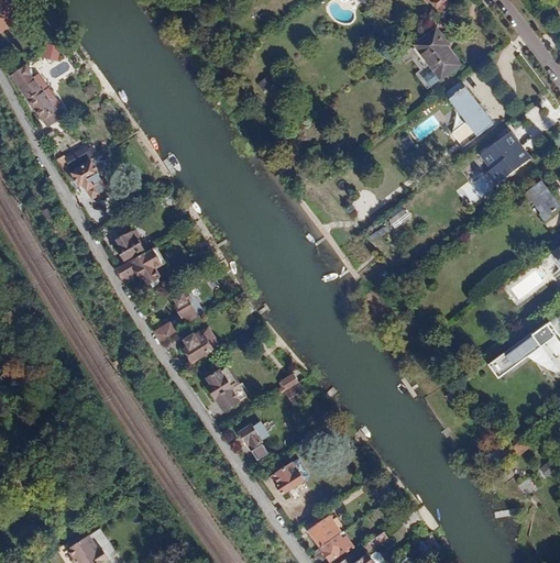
[(426,3),(429,0),(438,11),(448,3),(445,0),(419,0),(424,0),(426,3)]
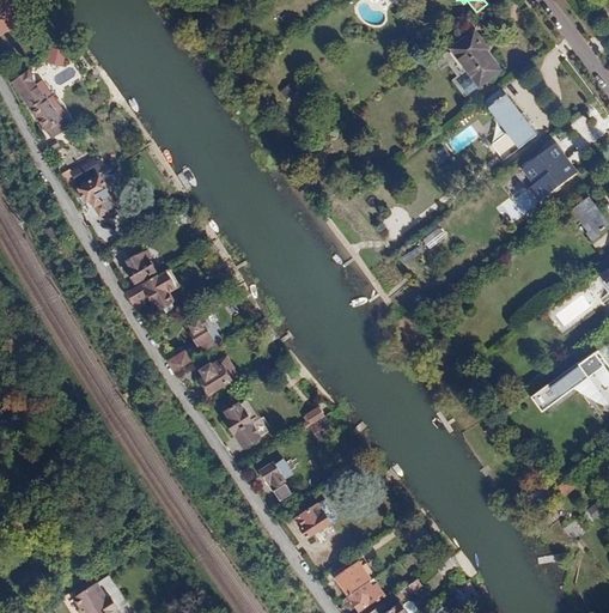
[(466,79),(464,79),(457,84),(466,96),(475,87),(495,73),(481,54),(483,52),(470,34),(448,52),(467,78),(466,79)]
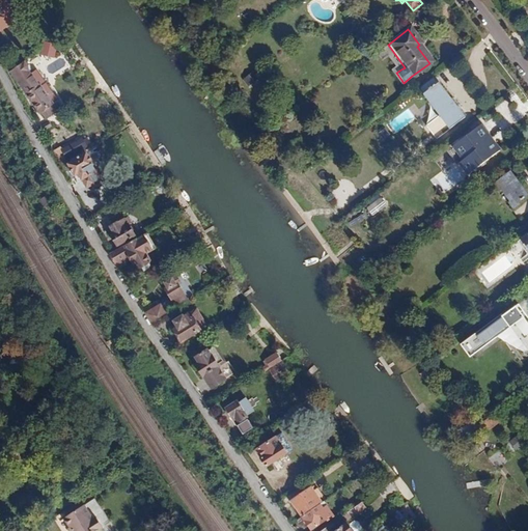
[(22,61),(8,73),(39,111),(45,107),(50,113),(61,105),(38,75),(33,79),(25,70),(25,65),(22,61)]
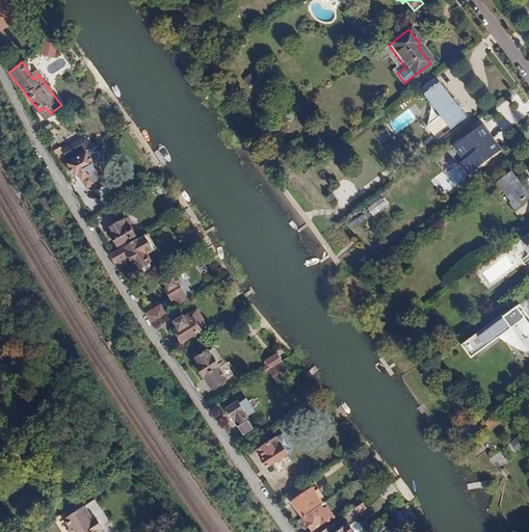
[(244,85),(256,78),(250,72),(240,79),(244,85)]
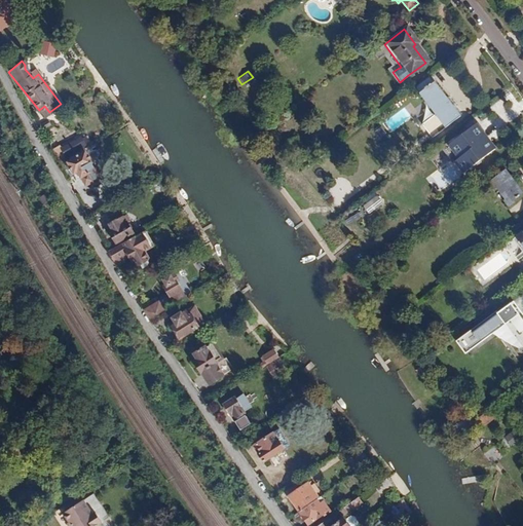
[(459,116),(431,77),(414,89),(423,101),(426,98),(447,125),(459,116)]
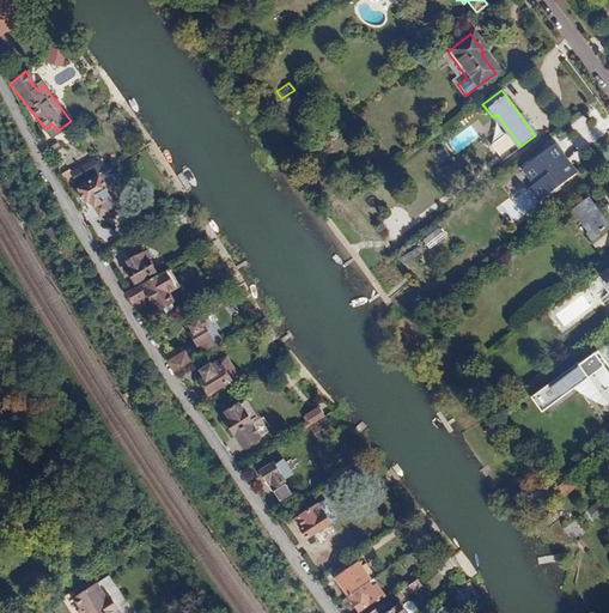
[(530,178),(537,174),(552,193),(577,173),(556,145),(531,165),(529,163),(523,168),(530,178)]
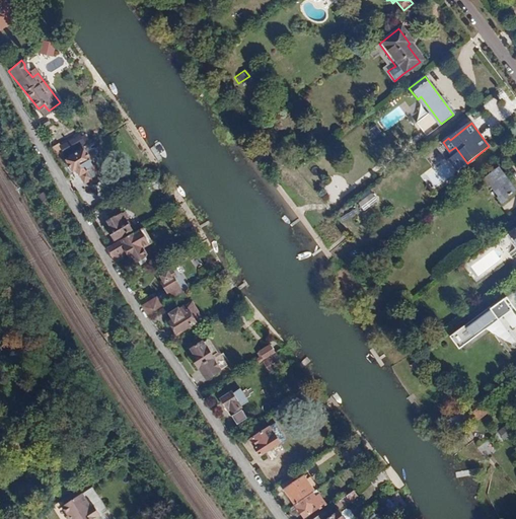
[(291,134),(277,145),(284,153),(297,143),(291,134)]
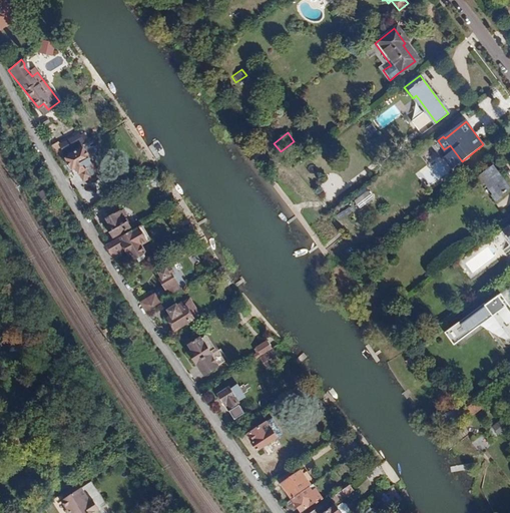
[(67,147),(69,151),(77,145),(74,141),(67,147)]
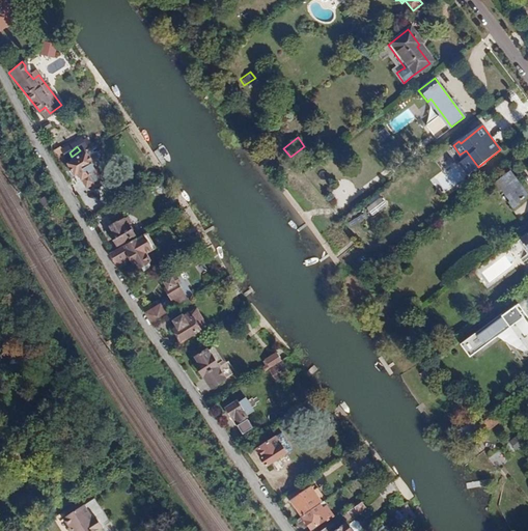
[(70,159),(72,163),(67,165),(75,175),(78,173),(87,187),(91,185),(92,186),(94,187),(96,186),(99,185),(100,184),(101,182),(101,179),(100,177),(81,149),(80,150),(72,157),(70,159)]
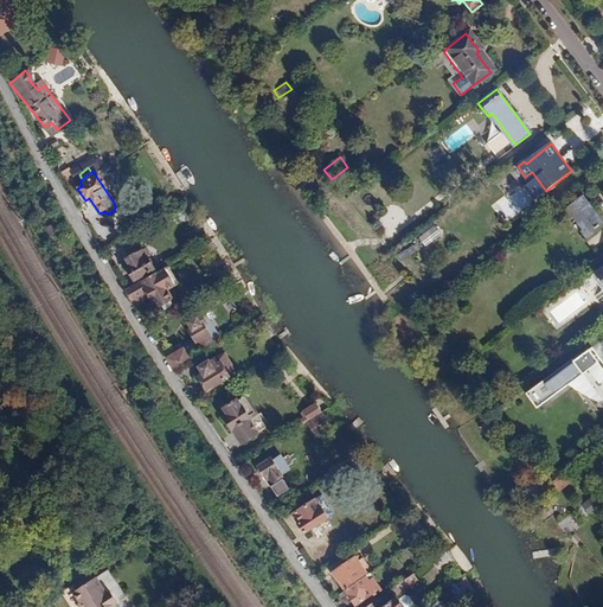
[(594,206),(588,199),(581,205),(583,208),(571,216),(585,235),(602,223),(591,208),(594,206)]
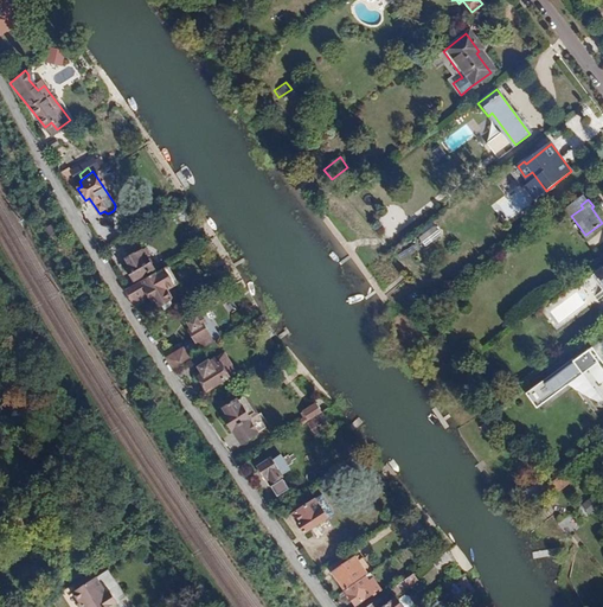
[(585,235),(590,241),(602,231),(602,221),(602,223),(585,235)]
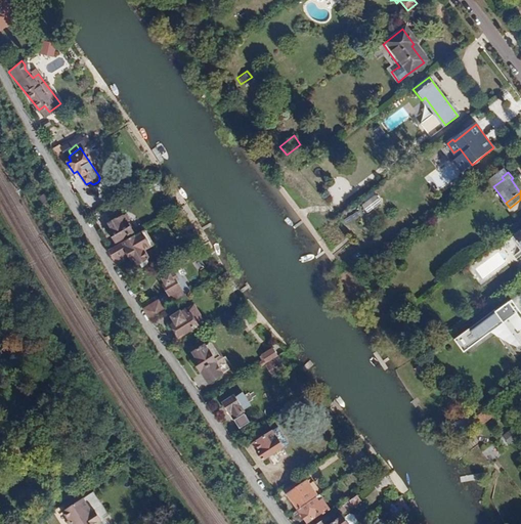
[(375,194),(360,206),(366,213),(380,203),(375,194)]
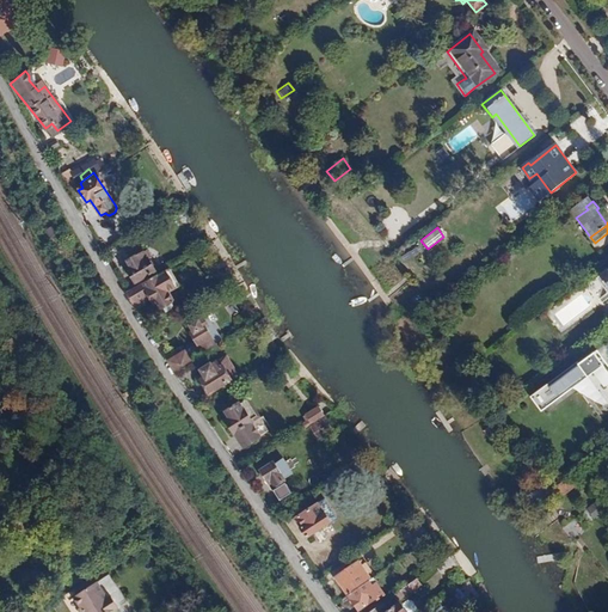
[(49,230),(43,233),(48,242),(54,237),(49,230)]
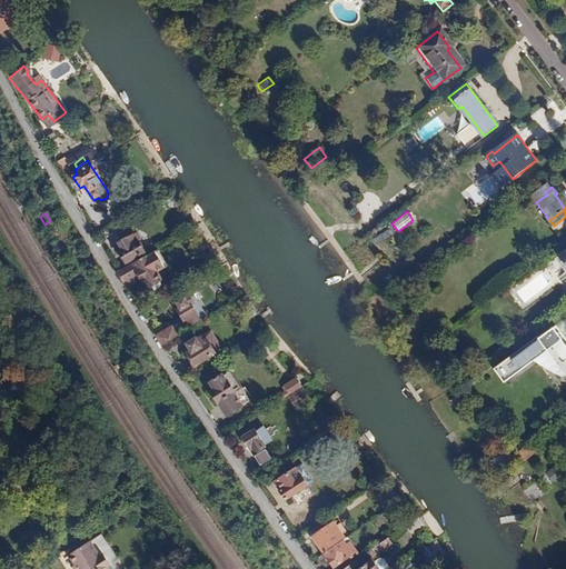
[(121,263),(123,262),(126,267),(142,257),(139,252),(141,251),(125,226),(112,235),(117,242),(116,243),(120,250),(116,252),(121,263)]
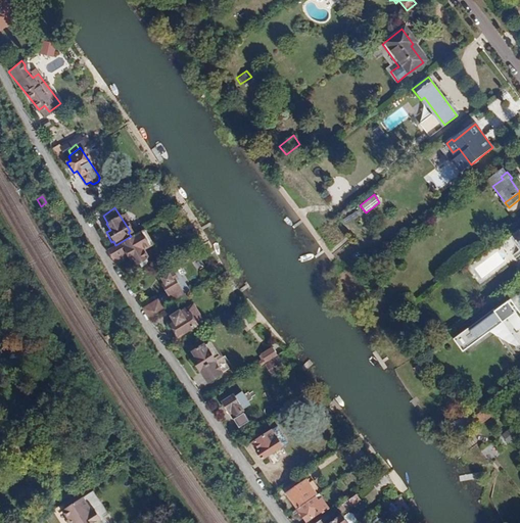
[(112,262),(125,253),(133,266),(135,264),(138,269),(146,263),(143,259),(146,256),(141,249),(150,244),(141,230),(131,236),(115,245),(106,250),(112,262)]
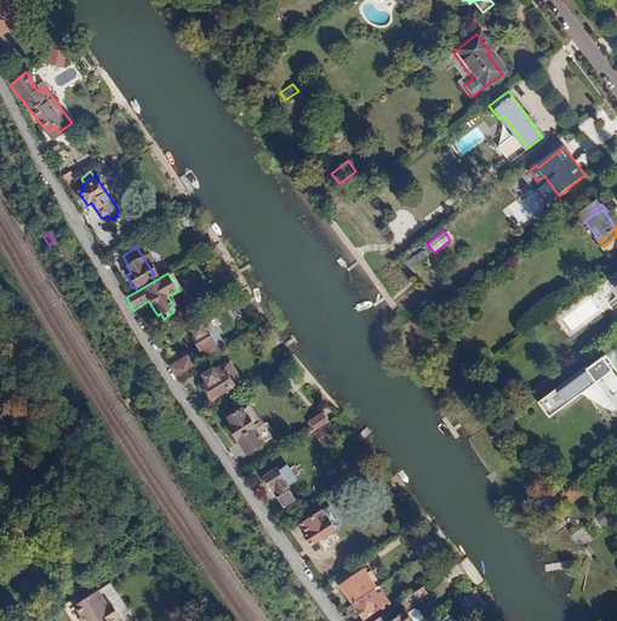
[(190,331),(194,337),(192,339),(205,360),(211,357),(217,353),(205,334),(209,331),(204,323),(190,331)]
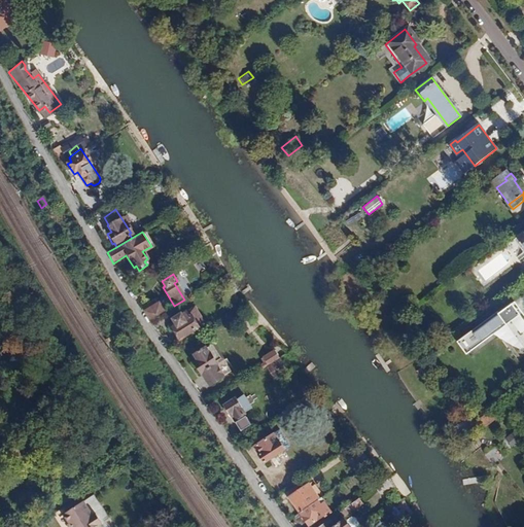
[(148,310),(143,313),(149,321),(164,312),(158,304),(155,305),(153,301),(145,305),(148,310)]
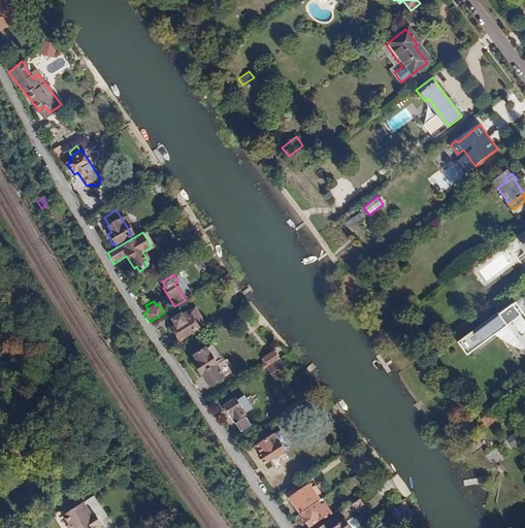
[(174,306),(166,311),(177,328),(173,330),(181,341),(197,330),(190,319),(189,320),(185,312),(187,310),(188,307),(186,304),(183,302),(179,303),(174,306)]
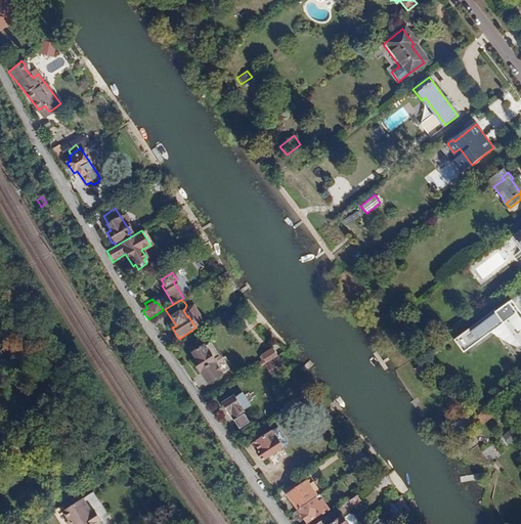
[(520,315),(510,302),(457,342),(465,351),(503,322),(520,347),(520,315)]
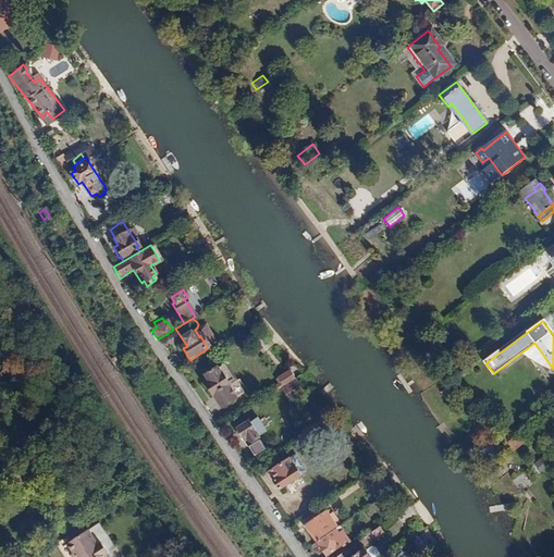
[(234,380),(223,363),(204,376),(208,384),(205,385),(219,408),(234,398),(225,385),(234,380)]
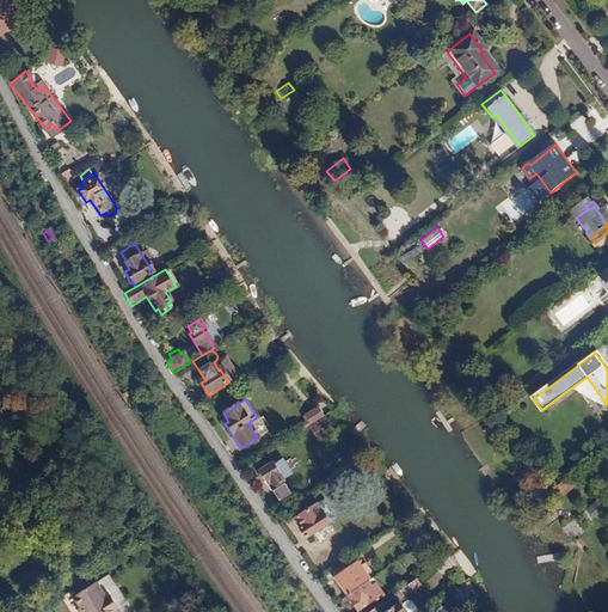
[(270,463),(257,471),(270,490),(282,482),(270,463)]
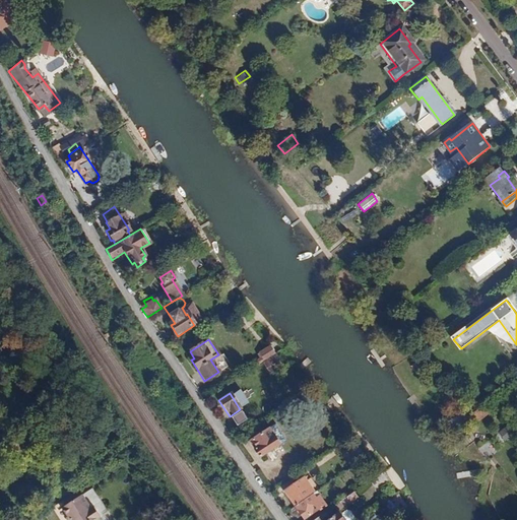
[(262,424),(251,431),(255,437),(267,430),(262,424)]
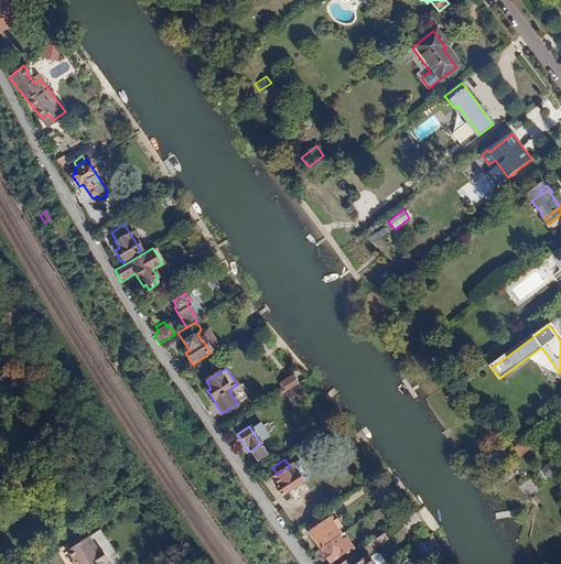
[(277,474),(270,478),(280,494),(301,480),(291,465),(290,466),(277,474)]
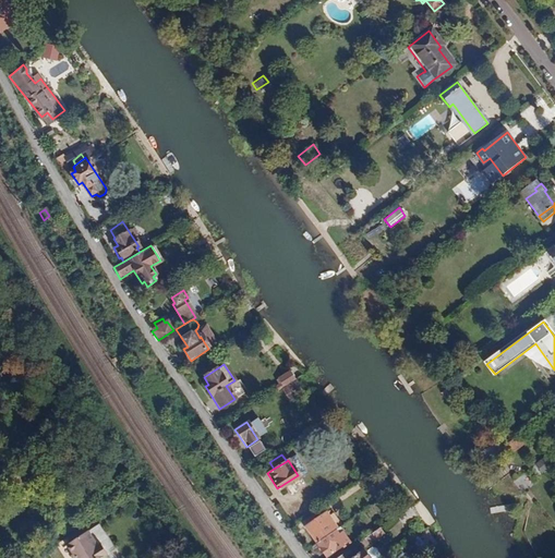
[(510,482),(519,494),(532,483),(522,471),(510,482)]
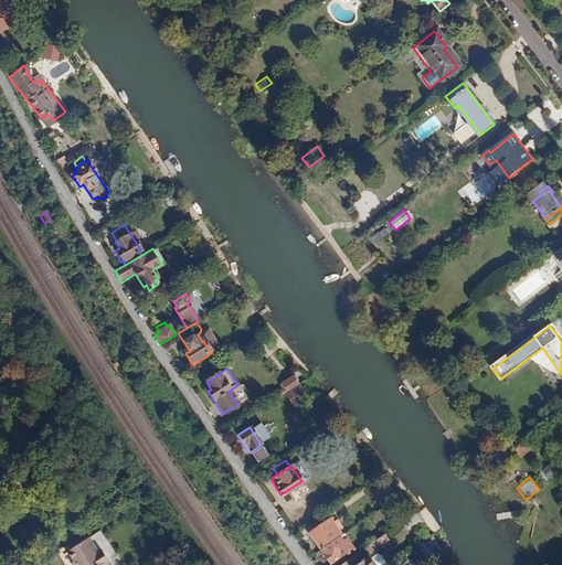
[(319,548),(338,536),(326,520),(308,532),(319,548)]
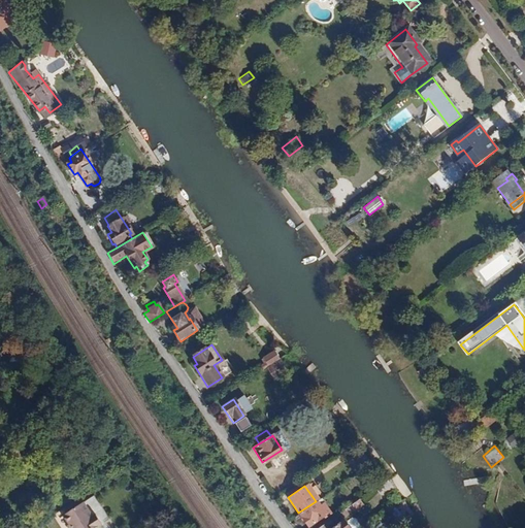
[(360,498),(342,510),(347,517),(364,504),(360,498)]
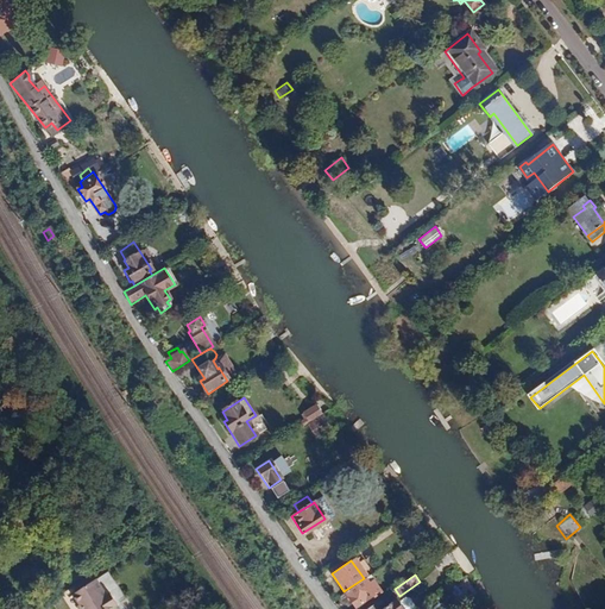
[(94,577),(71,592),(82,608),(107,608),(117,603),(109,594),(106,595),(94,577)]
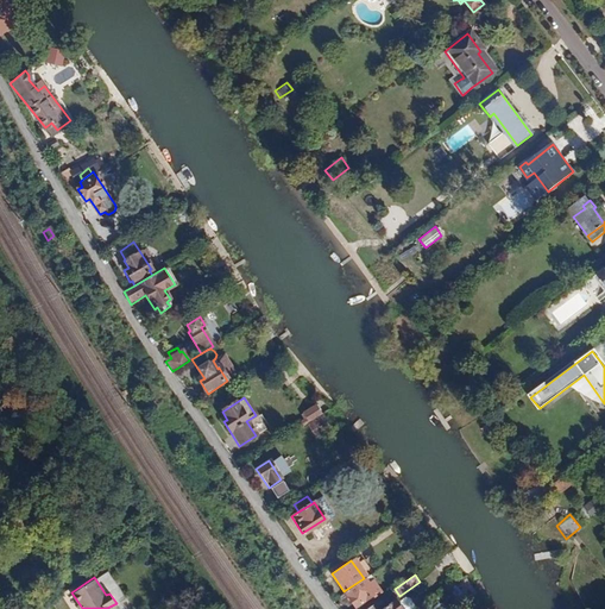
[(364,578),(344,591),(354,606),(373,592),(364,578)]
